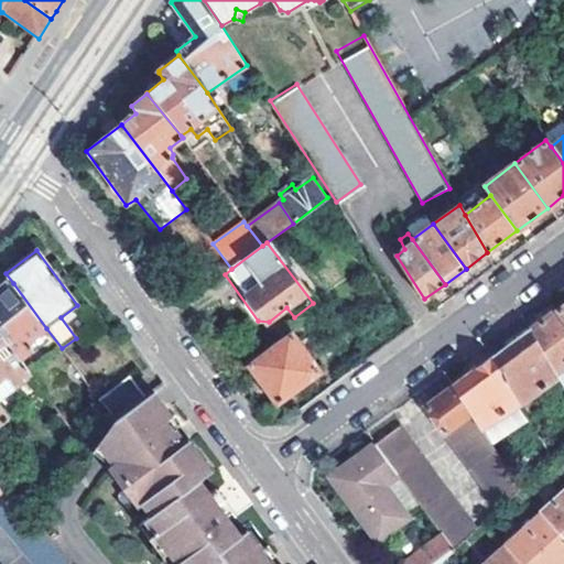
[(0,334),(20,361),(34,349),(29,343),(46,328),(13,283),(0,294),(0,334)]
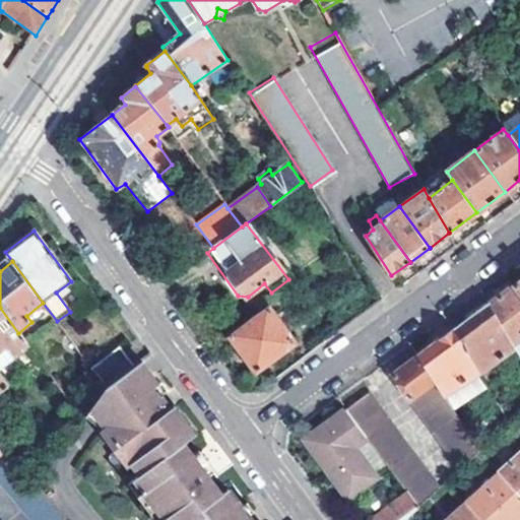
[(519,298),(512,287),(489,305),(512,346),(519,340),(519,298)]
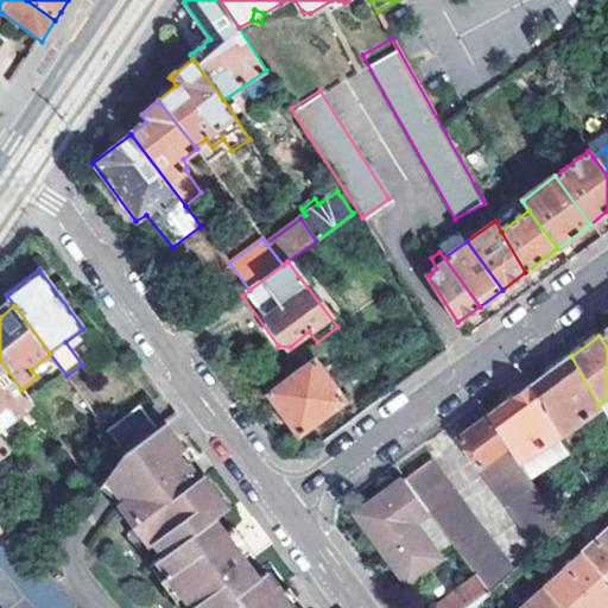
[(530,388),(558,442),(601,410),(571,356),(530,388)]
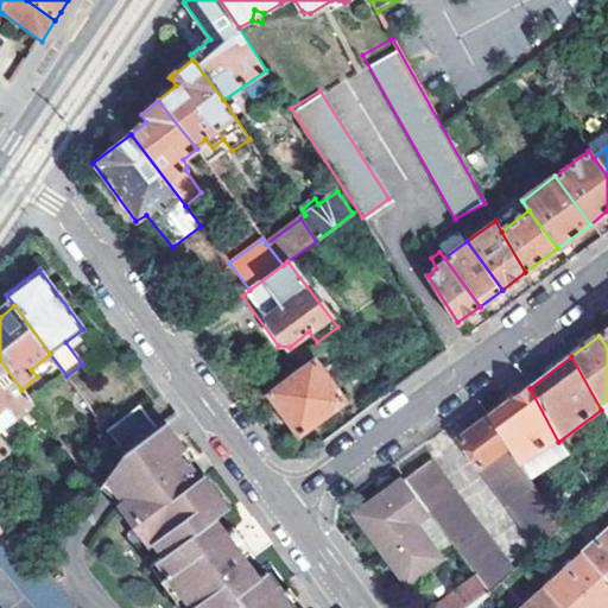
[(0,429),(32,404),(21,390),(0,360),(0,429)]
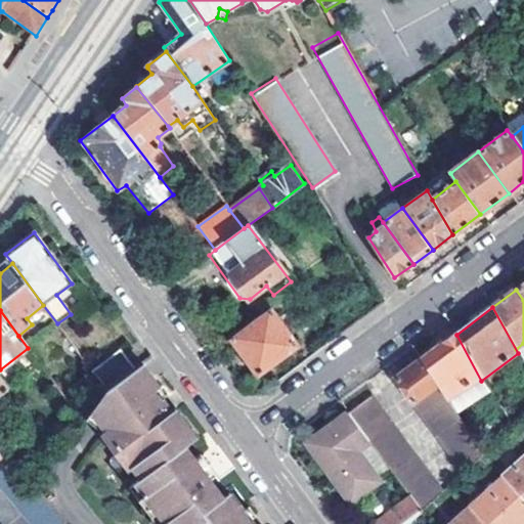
[(231,338),(258,374),(297,346),(270,310),(231,338)]
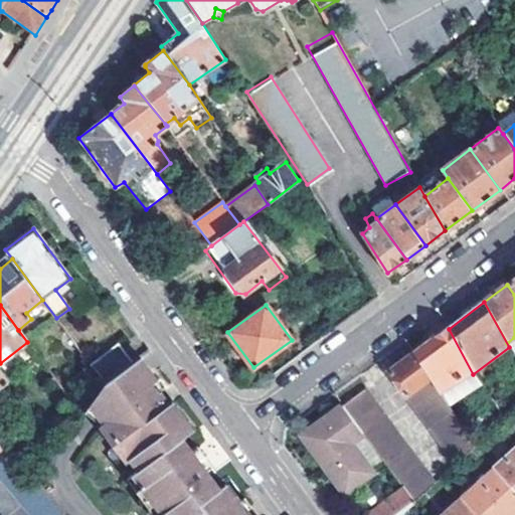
[(414,353),(452,409),(483,386),(473,374),(449,329),(414,353)]
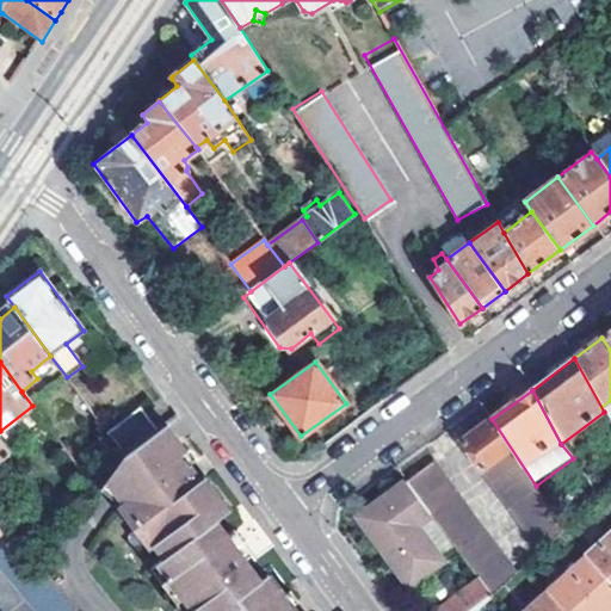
[(109,433),(127,457),(160,432),(142,408),(109,433)]
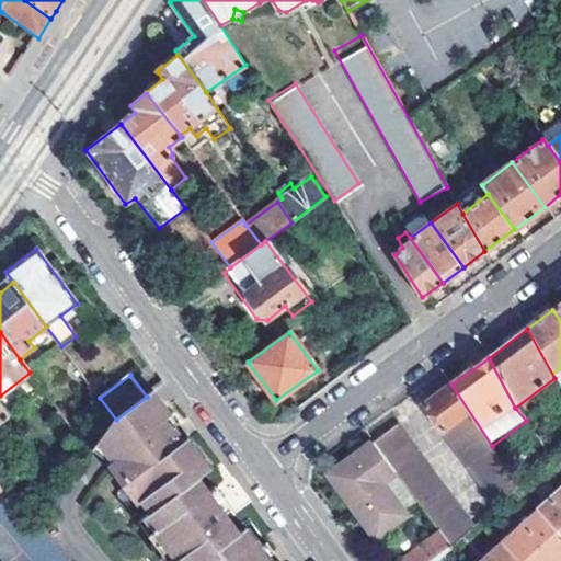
[(492,446),(451,385),(424,405),(499,507),(519,488),(492,446)]
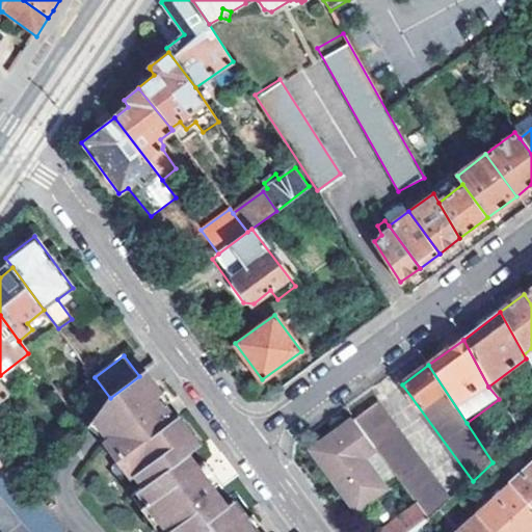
[(257,531),(234,501),(229,505),(215,487),(205,473),(200,466),(190,454),(195,450),(196,439),(186,425),(182,429),(175,420),(176,418),(167,406),(165,407),(159,398),(154,392),(158,388),(145,371),(139,376),(110,398),(102,409),(114,427),(116,430),(142,464),(152,479),(147,482),(161,503),(156,506),(162,513),(150,524),(156,531),(257,531)]
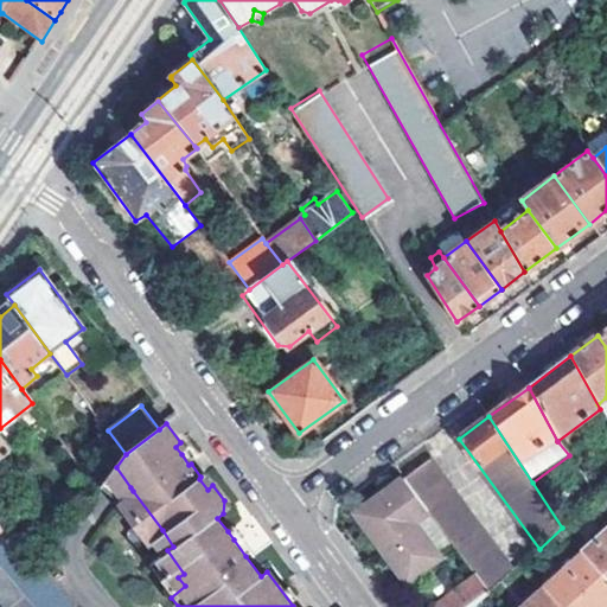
[(0,458),(1,459),(11,452),(0,436),(0,458)]
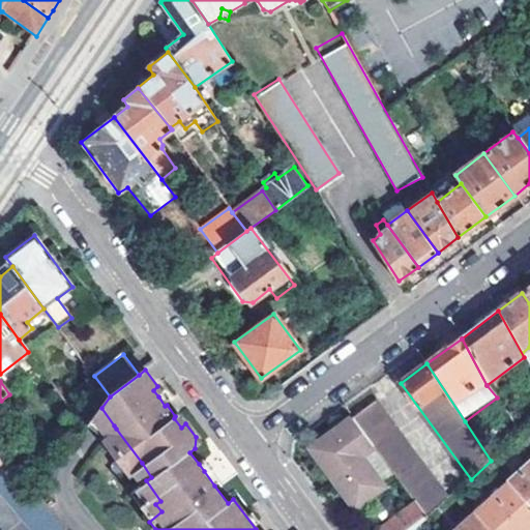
[(170,403),(157,386),(153,390),(158,396),(165,406),(167,405),(170,403)]
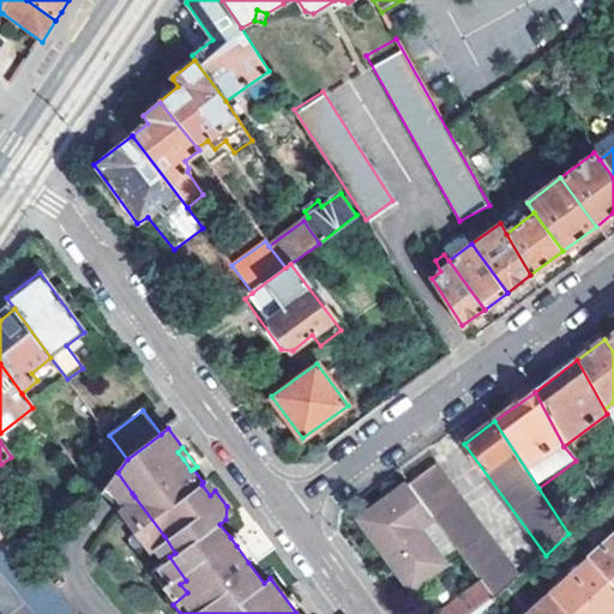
[(434,518),(482,582),(495,601),(521,578),(435,464),(410,485),(434,518)]
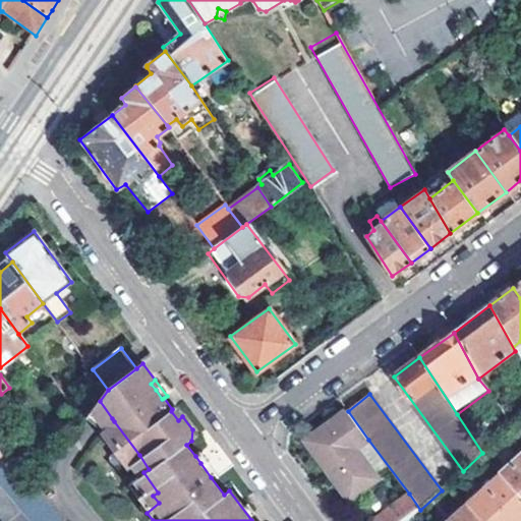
[(100,401),(92,411),(109,421),(112,418),(100,401)]
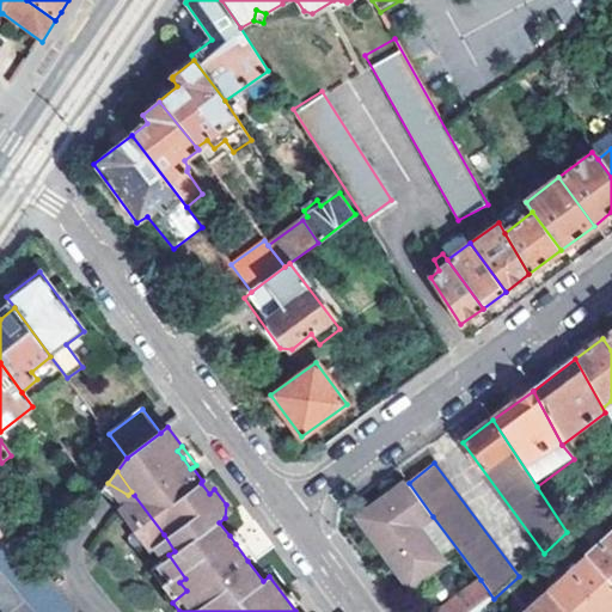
[(207,478),(202,481),(201,483),(209,494),(214,489),(207,478)]
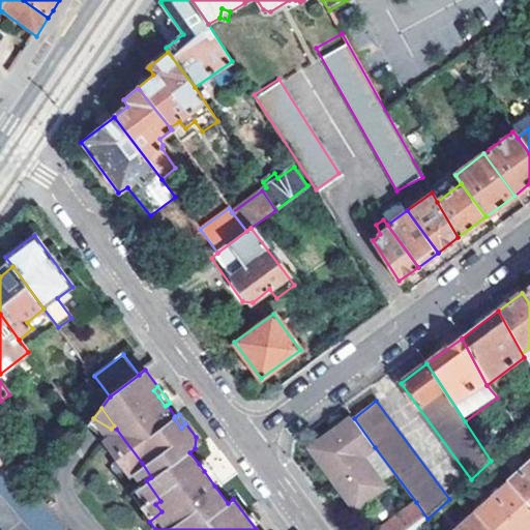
[(504,423),(517,439),(524,434),(511,417),(504,423)]
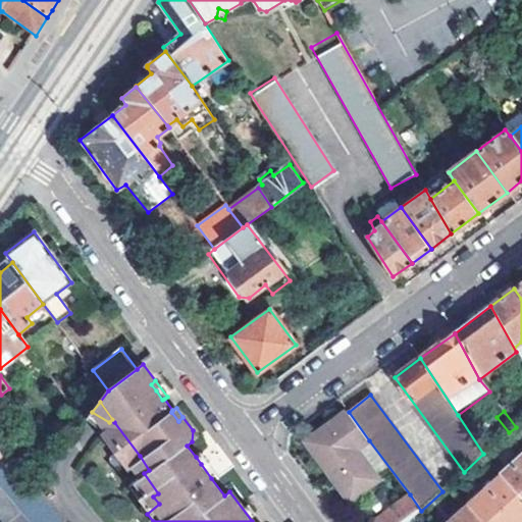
[(307,442),(350,501),(377,480),(356,451),(369,440),(349,412),(307,442)]
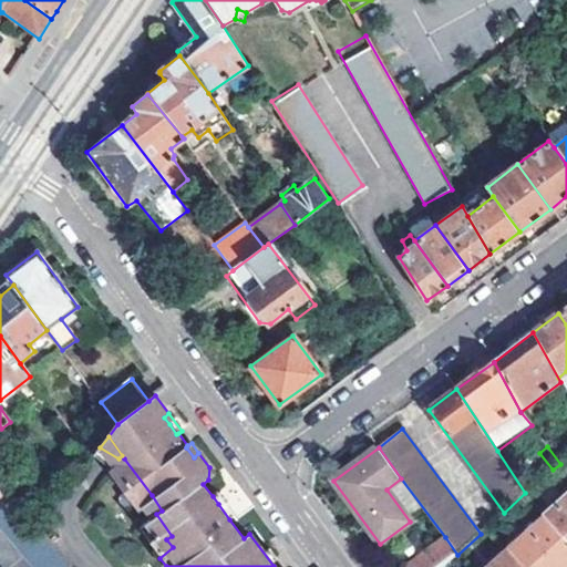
[(152,495),(124,459),(117,464),(145,501),(152,495)]
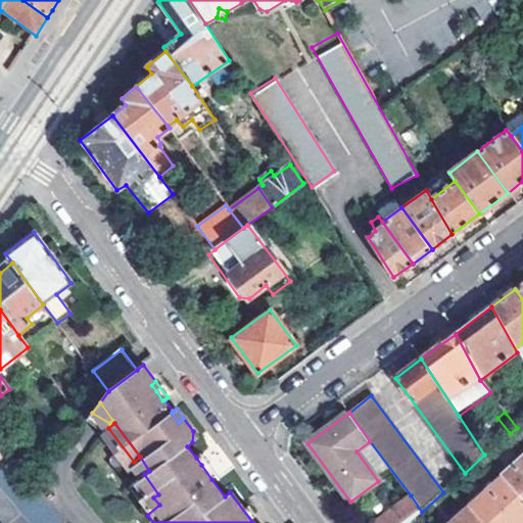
[(201,454),(196,458),(201,465),(211,479),(218,475),(201,454)]
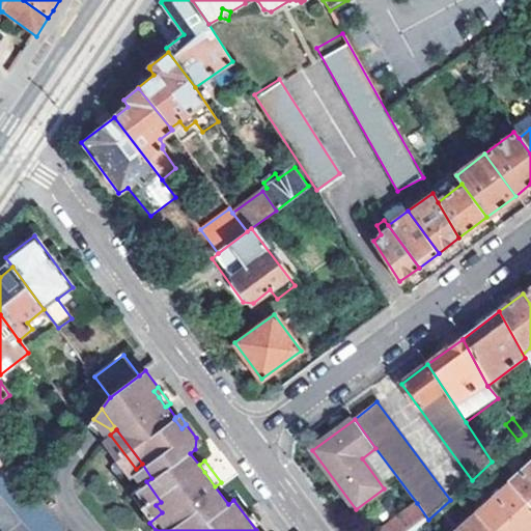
[(530,462),(510,482),(530,504),(530,462)]
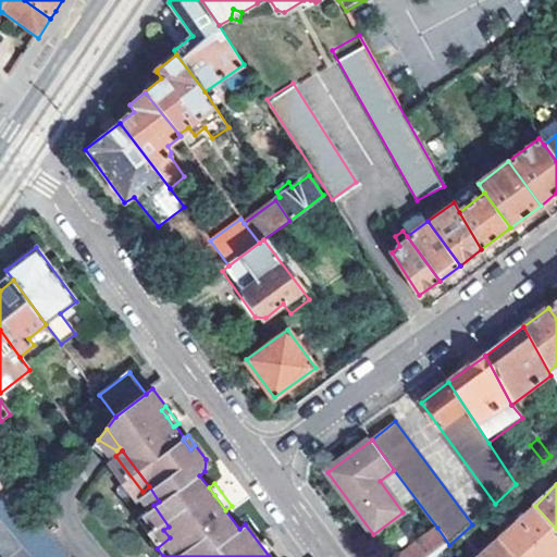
[(169,527),(153,505),(148,509),(163,530),(169,527)]
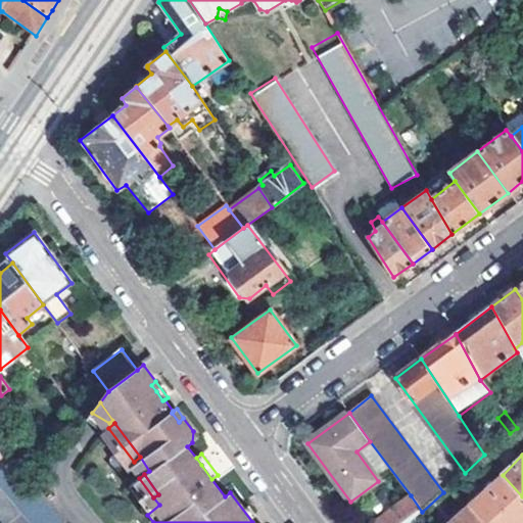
[(469,507),(484,522),(520,522),(522,521),(522,496),(503,475),(469,507)]
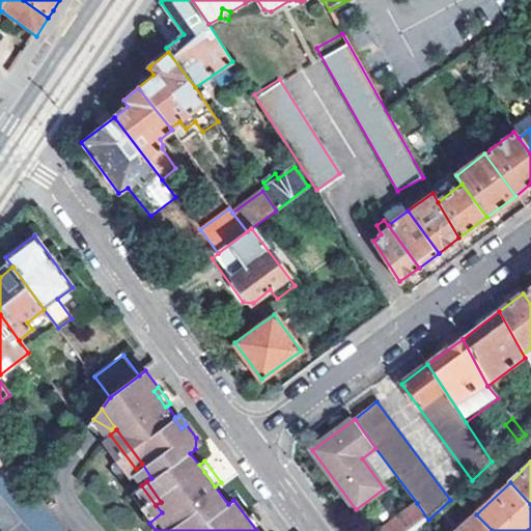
[(379,530),(416,530),(421,526),(428,520),(417,503),(379,530)]
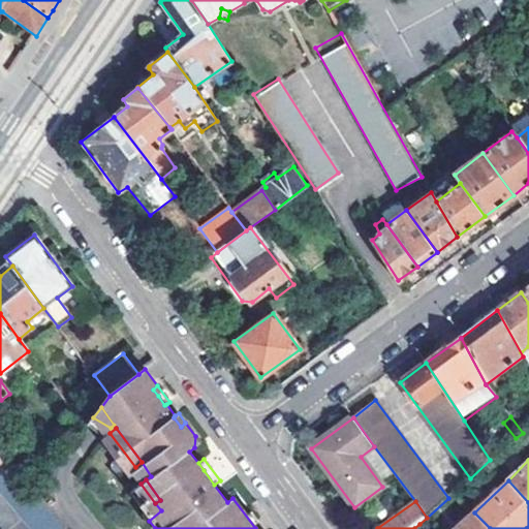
[(490,528),(474,512),(456,528),(490,528)]
